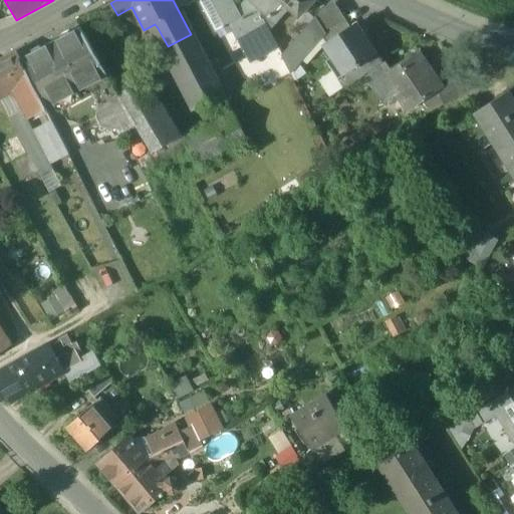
[(231,0),(212,0),(227,26),(229,25),(241,19),(240,17),(231,0)]
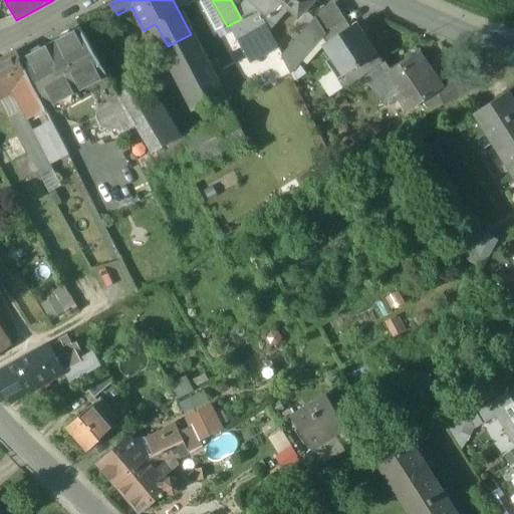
[(288,9),(277,0),(247,0),(257,8),(275,24),(288,9)]
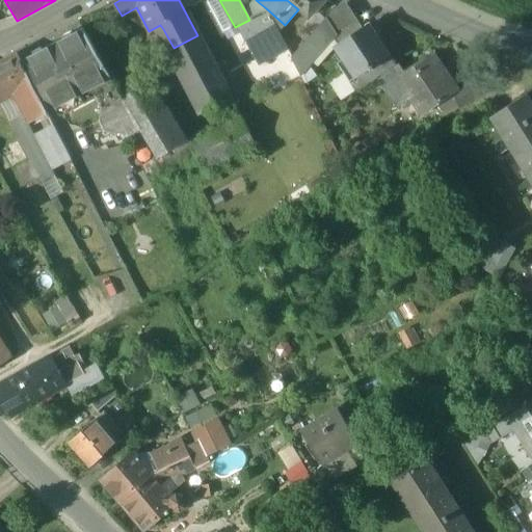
[(287,0),(298,9),(309,18),(323,0),(287,0)]
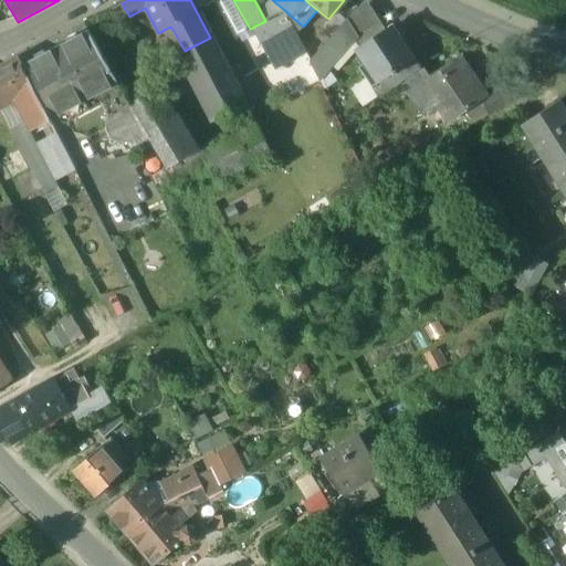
[(283,9),(264,19),(265,21),(252,28),(275,70),(305,53),(301,46),(295,35),(283,9)]
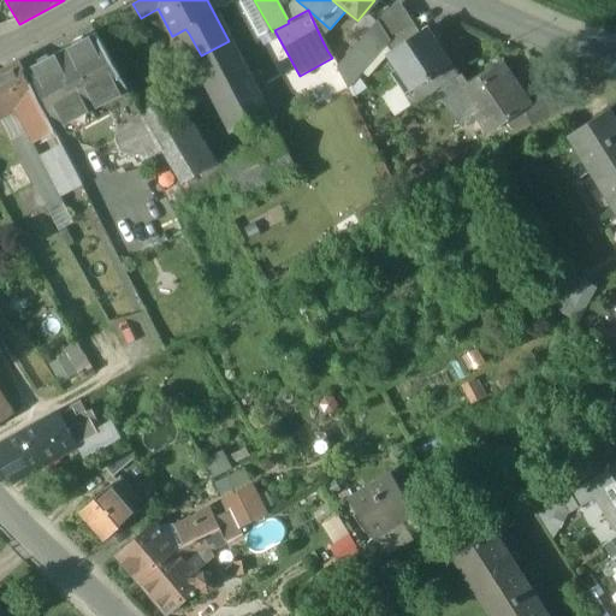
[(330,29),(308,10),(321,39),(330,29)]
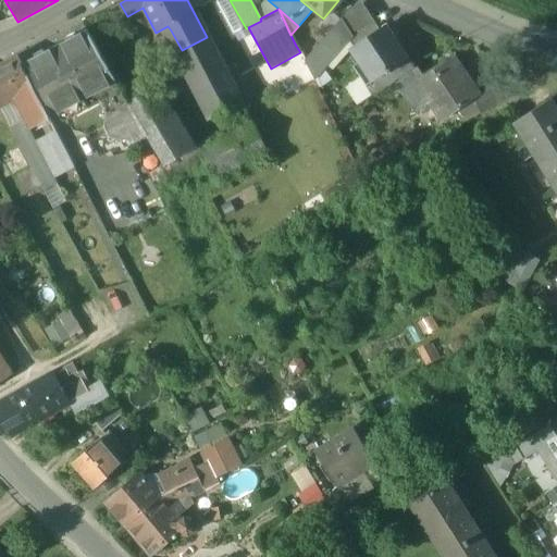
[(322,39),(304,60),(313,79),(347,41),(344,37),(350,34),(341,19),(322,39)]
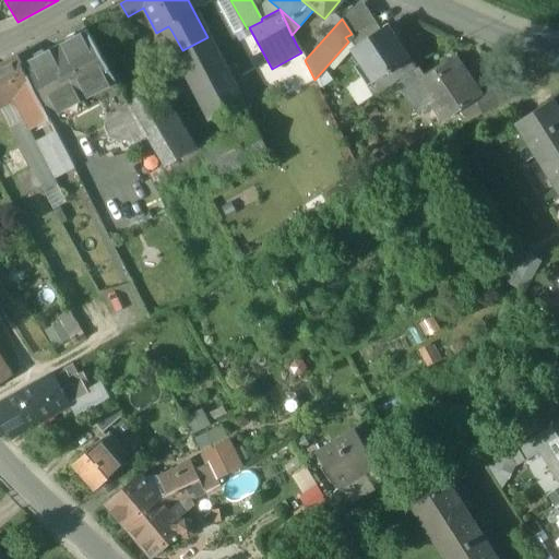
[(352,34),(345,37),(348,42),(353,48),(380,30),(372,20),(352,34)]
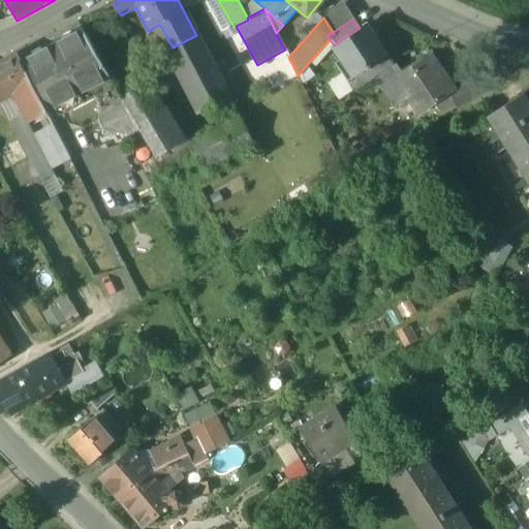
[(334,45),(332,47),(341,60),(335,63),(354,91),(374,78),(393,65),(374,37),(372,38),(363,26),(360,28),(334,45)]
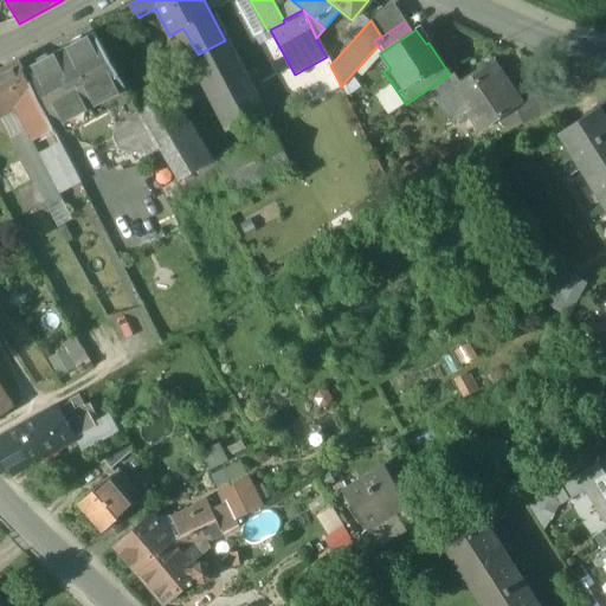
[(339,32),(322,50),(327,57),(330,65),(350,43),(339,32)]
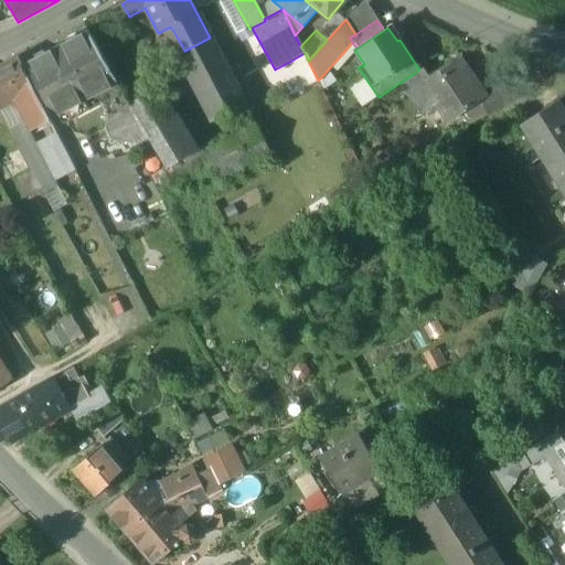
[(68,41),(44,54),(43,52),(35,55),(36,59),(20,66),(33,92),(48,120),(96,95),(107,115),(105,128),(110,139),(124,144),(132,138),(136,146),(150,138),(128,102),(87,31),(76,38),(74,35),(67,39),(68,41)]
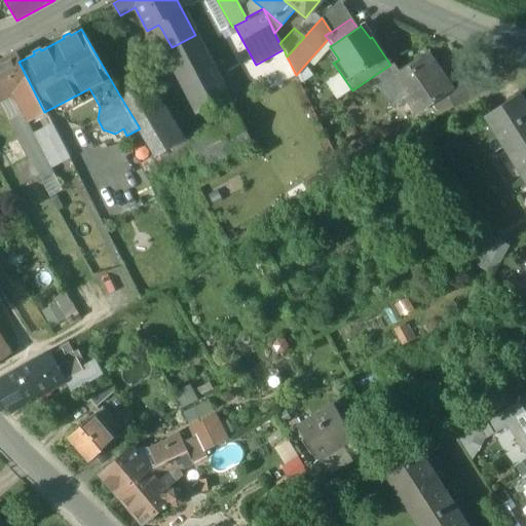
[(195,35),(172,47),(204,110),(218,104),(228,98),(195,35)]
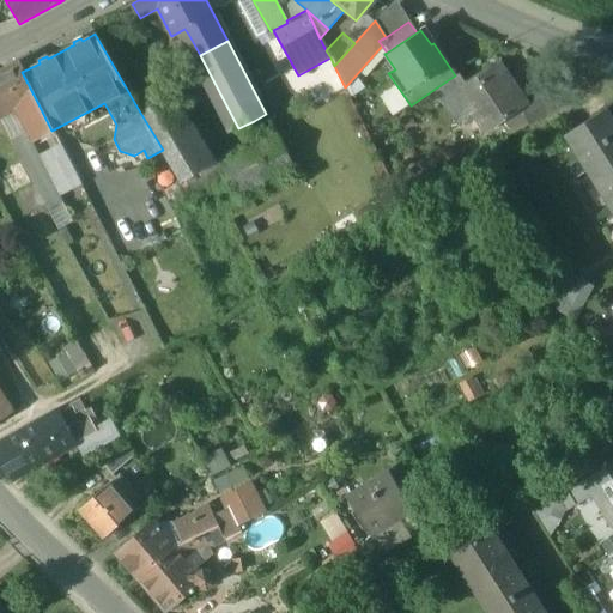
[(17,62),(0,71),(0,116),(17,109),(36,99),(22,72),(17,62)]
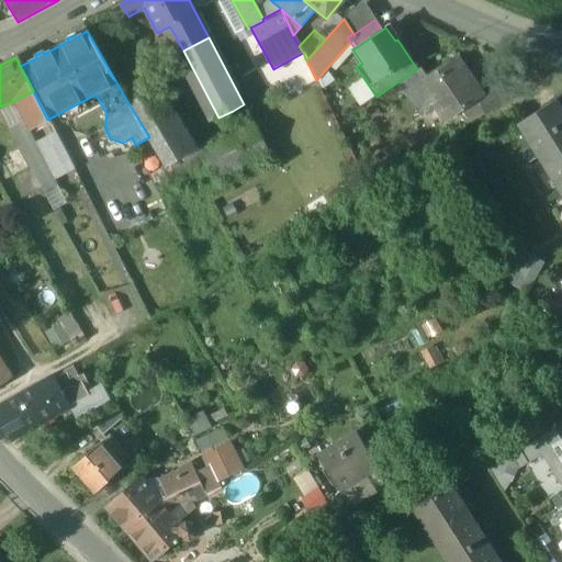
[(306,60),(278,76),(288,96),(316,80),(306,60)]
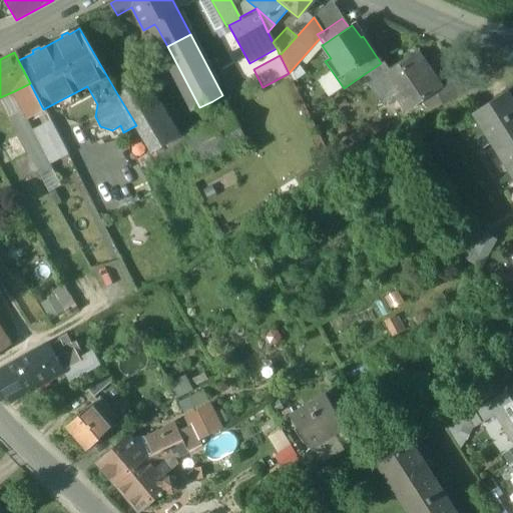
[(389,70),(383,62),(381,63),(363,75),(383,104),(399,92),(410,108),(420,101),(435,92),(440,88),(431,74),(425,77),(411,56),(389,70)]
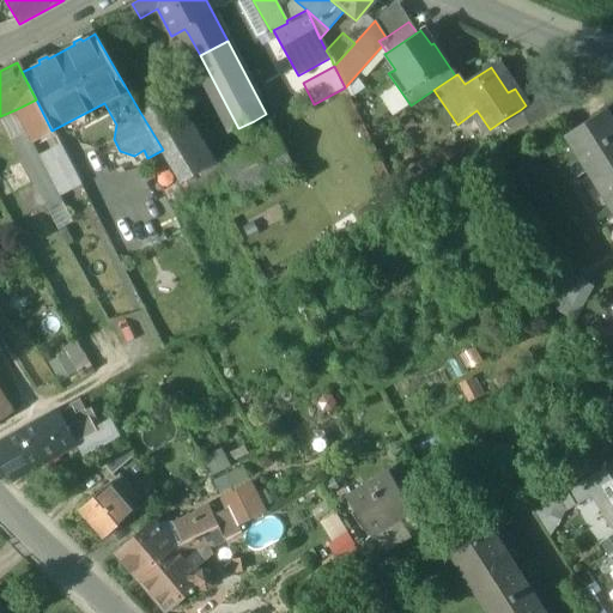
[(546,93),(526,105),(520,110),(528,125),(554,109),(546,93)]
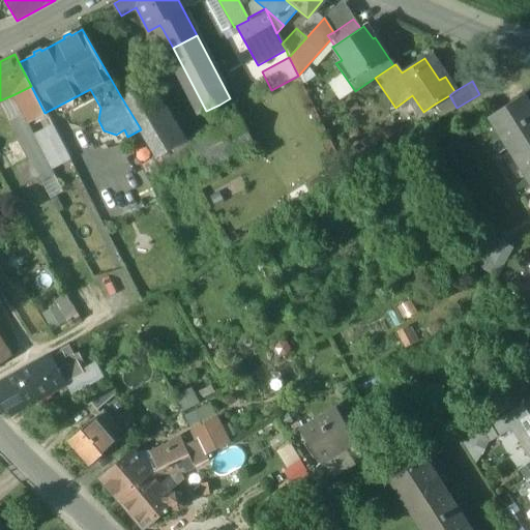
[(178,146),(142,83),(120,95),(156,156),(157,158),(178,146)]
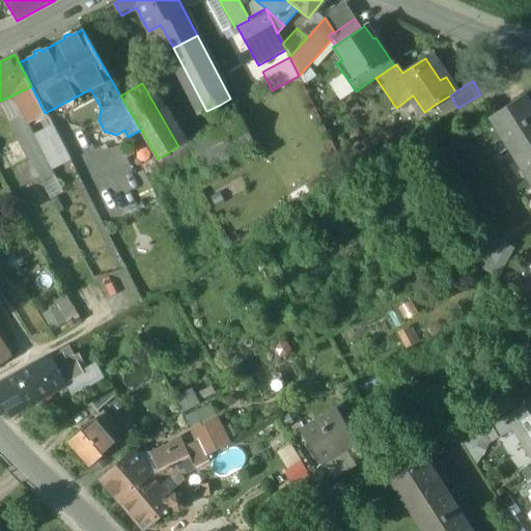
[(31,86),(15,94),(21,106),(22,106),(30,121),(46,114),(45,113),(31,86)]
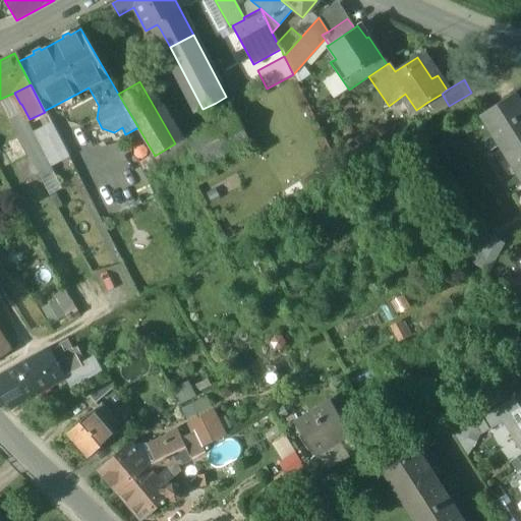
[(442,94),(426,103),(433,115),(449,106),(442,94)]
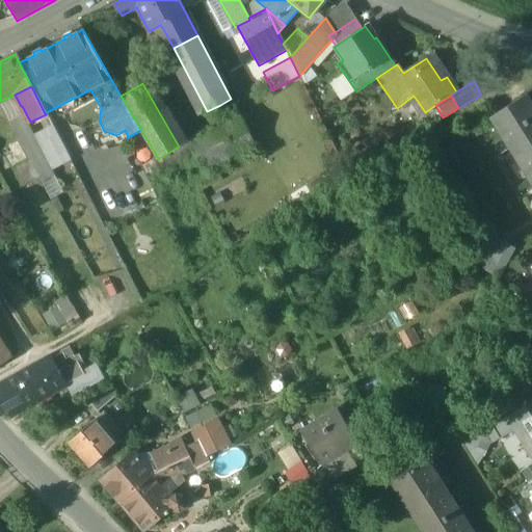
[(531,109),(524,97),(491,117),(530,179),(531,177),(531,109)]
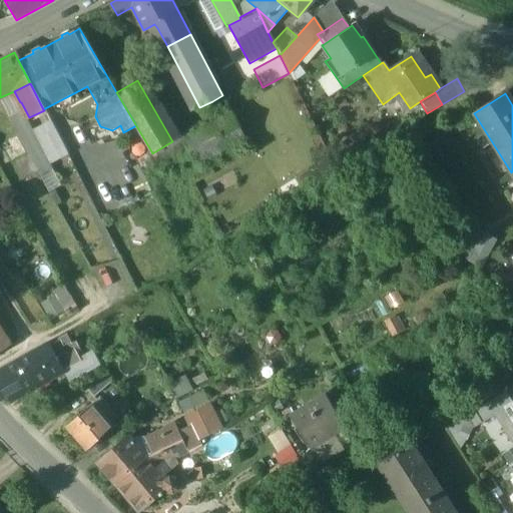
[(219,116),(183,135),(198,165),(246,140),(222,95),(212,101),(219,116)]
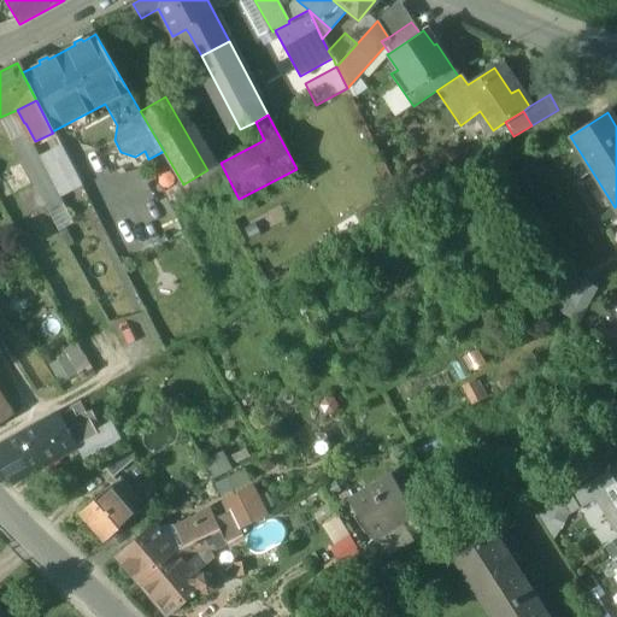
[(24,134),(12,140),(27,176),(42,168),(24,134)]
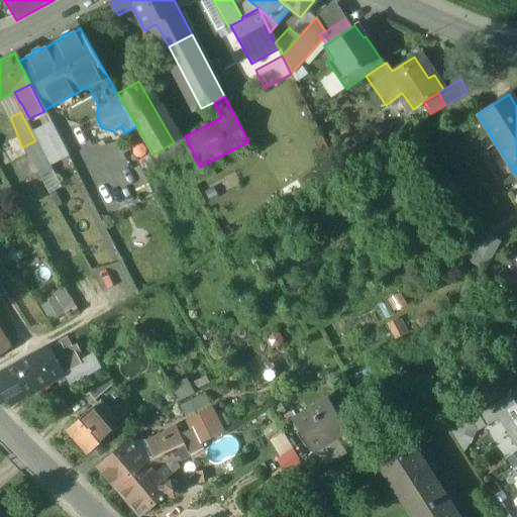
[(54,130),(42,136),(53,157),(64,150),(54,130)]
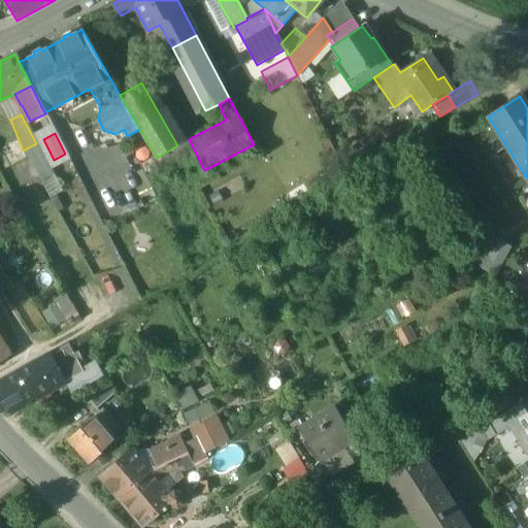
[(156,156),(139,165),(143,173),(161,164),(157,158),(156,156)]
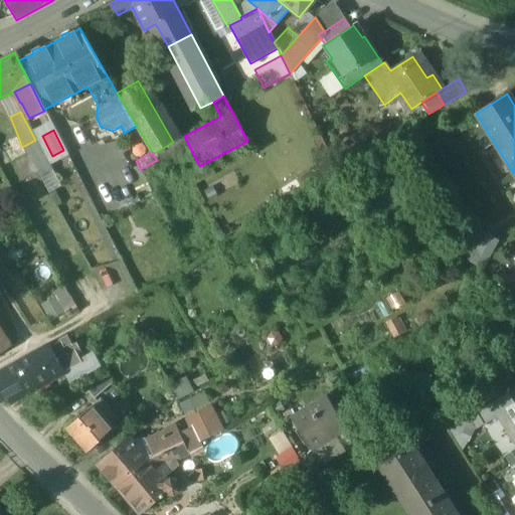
[(468,256),(481,267),(500,242),(487,232),(468,256)]
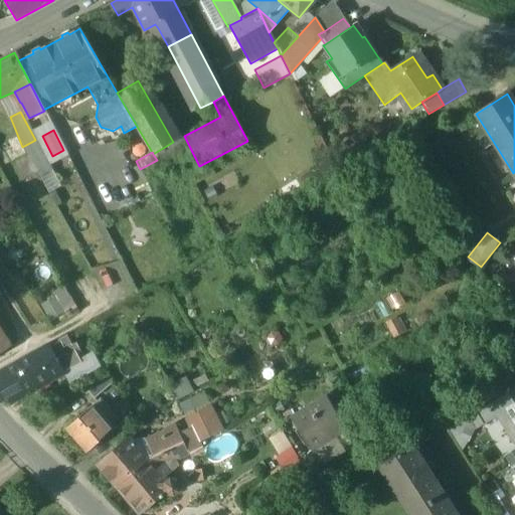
[(63,286),(53,291),(65,316),(76,311),(63,286)]
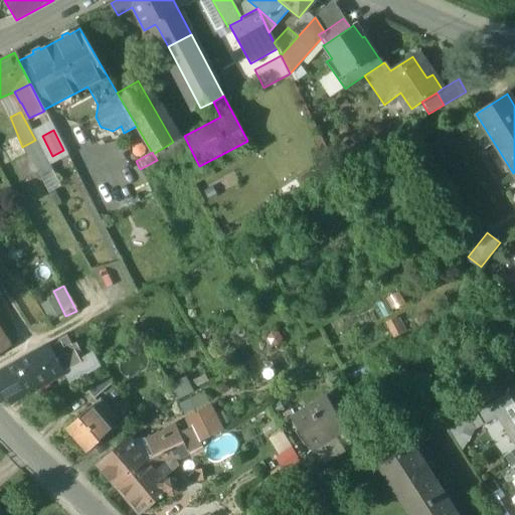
[(0,328),(0,353),(11,346),(0,328)]
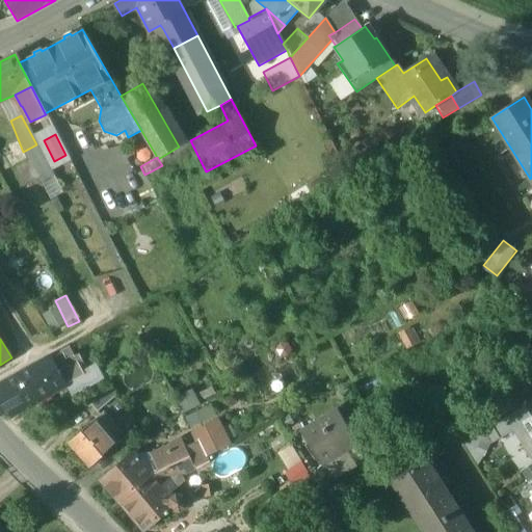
[(69,349),(37,367),(51,389),(81,372),(69,349)]
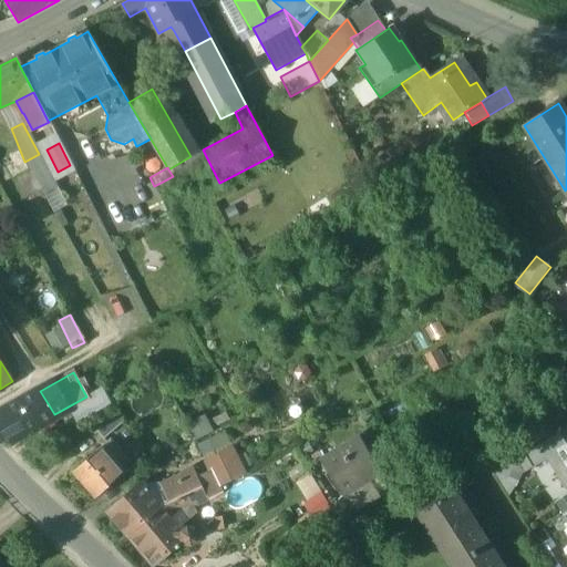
[(40,391),(0,412),(0,436),(1,439),(11,433),(14,439),(55,415),(54,414),(40,391)]
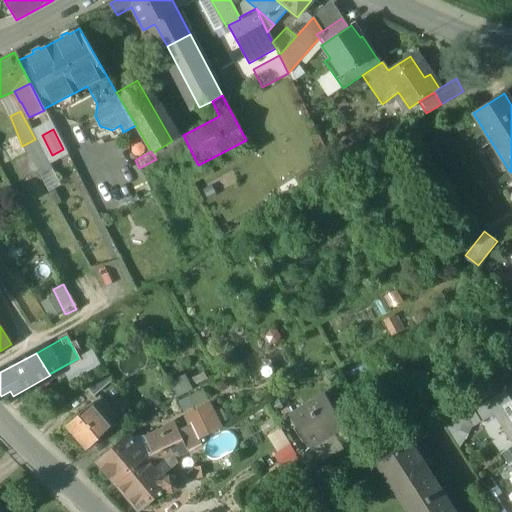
[(102,372),(85,387),(93,396),(110,381),(102,372)]
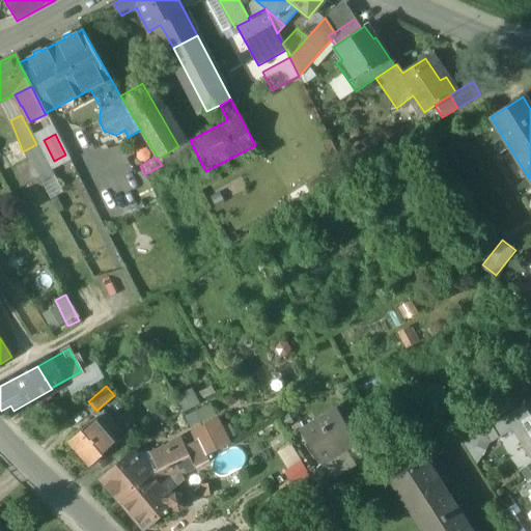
[(523,407),(491,427),(498,439),(527,421),(526,419),(530,417),(523,407)]
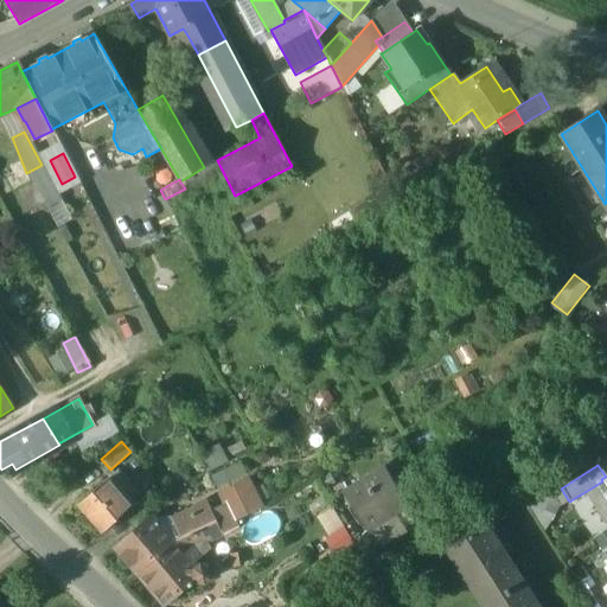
[(420,523),(384,468),(344,494),(378,549),(420,523)]
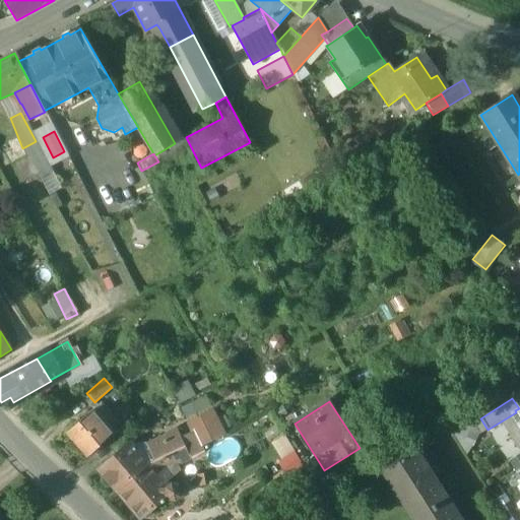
[(112,415),(101,402),(92,409),(104,423),(112,415)]
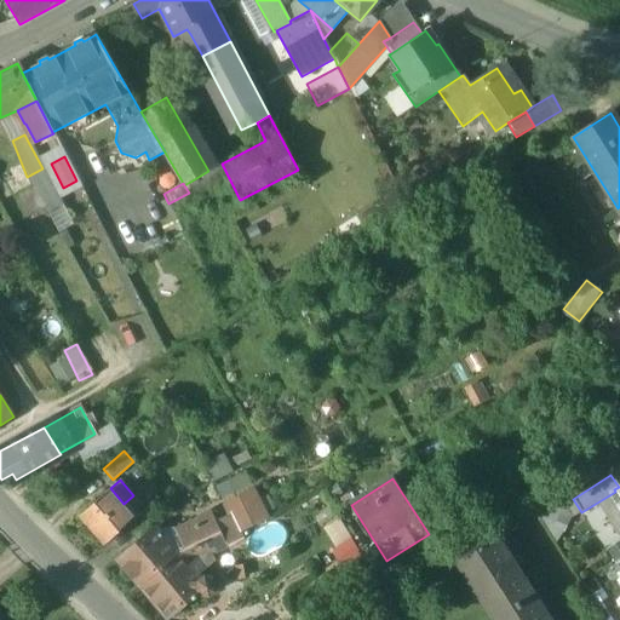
[(124,504),(110,488),(80,516),(107,545),(136,518),(124,504)]
